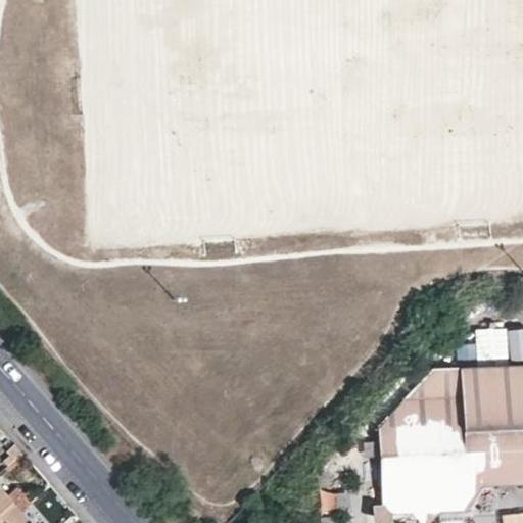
[(522,364),(432,368),(378,427),(381,504),(372,505),(373,522),(388,522),(391,520),(390,515),(467,511),(480,486),(522,484),(522,364)]
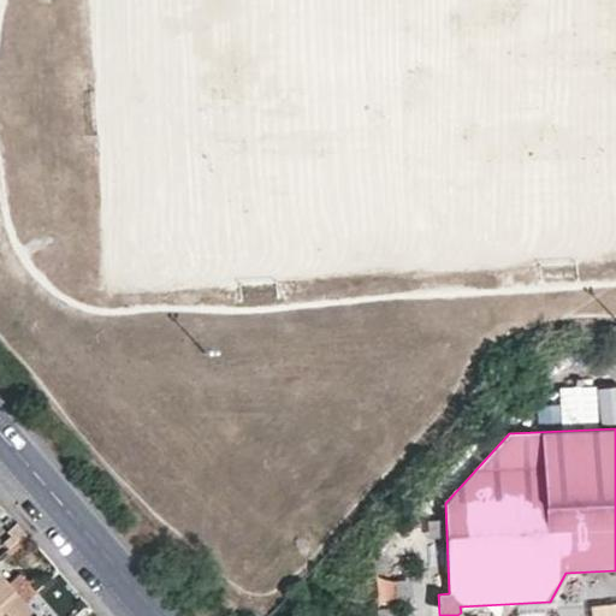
[(27,532),(17,521),(7,531),(11,534),(16,542),(27,532)]
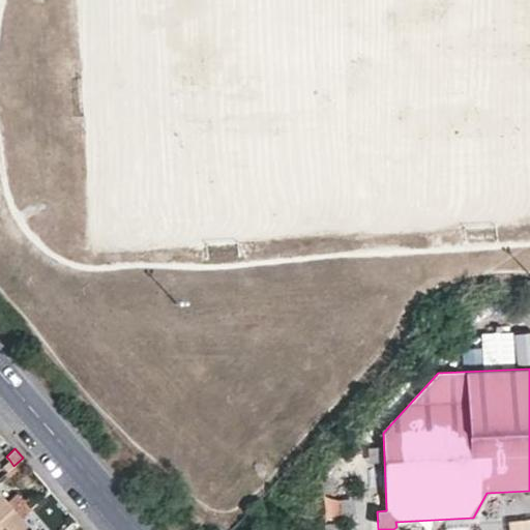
[(13,466),(9,460),(3,465),(7,471),(13,466)]
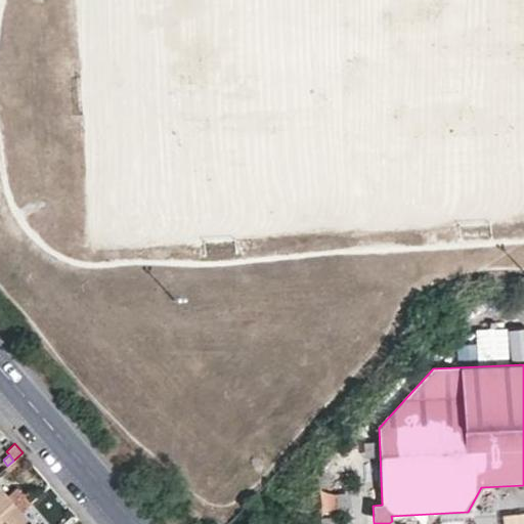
[(17,487),(6,496),(20,513),(32,503),(17,487)]
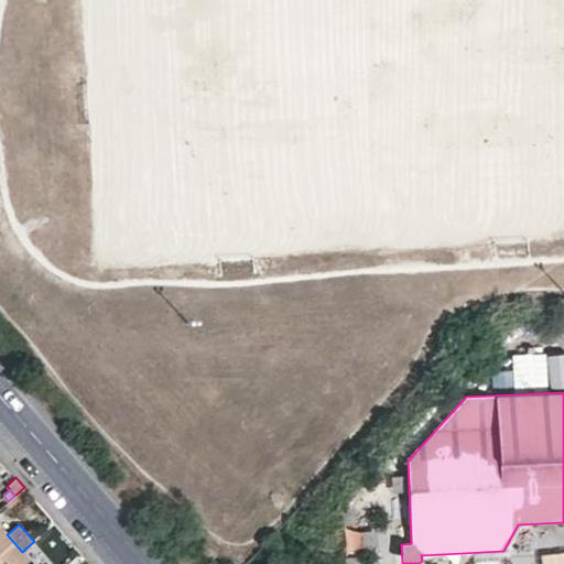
[(0,563),(7,563),(22,552),(7,534),(0,527),(0,563)]
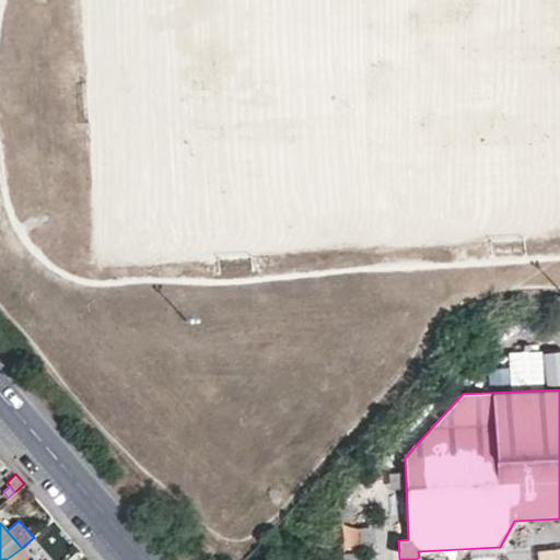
[(33,559),(22,548),(7,559),(33,559)]
